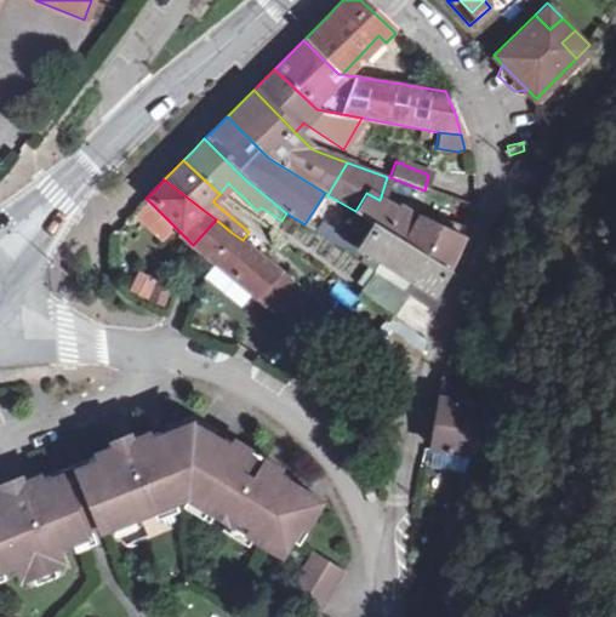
[(431,192),(425,210),(457,221),(463,204),(431,192)]
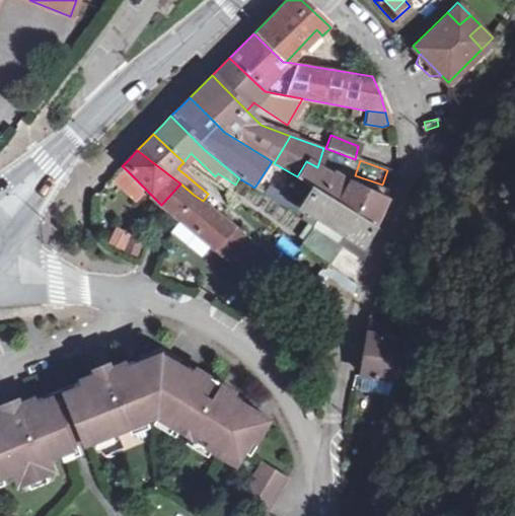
[(315,188),(339,201),(349,180),(335,173),(332,176),(317,167),(306,161),(297,176),(315,188)]
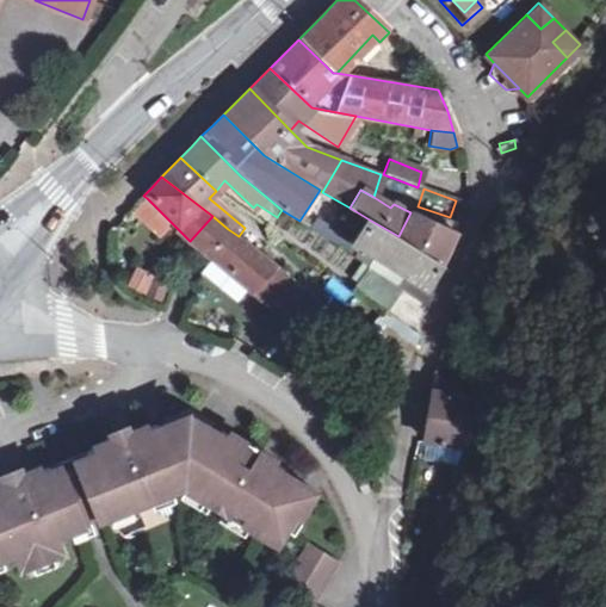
[(171,222),(147,198),(134,211),(158,236),(171,222)]
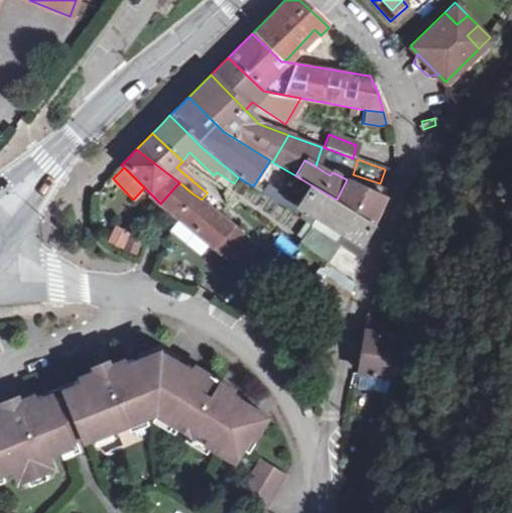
[(337,200),(372,223),(383,196),(347,179),(337,200)]
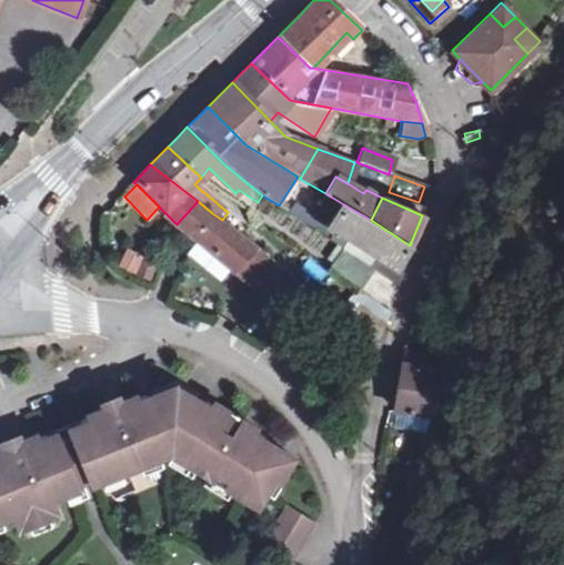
[(190,235),(212,213),(198,201),(177,224),(190,235)]
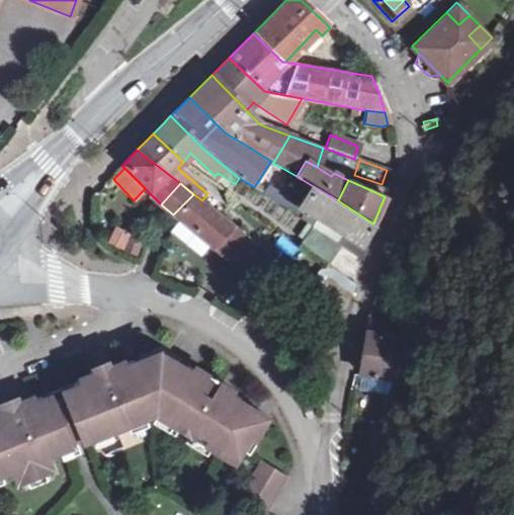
[(361,259),(373,224),(338,200),(315,187),(302,206),(267,185),(261,193),(310,226),(338,244),(361,259)]
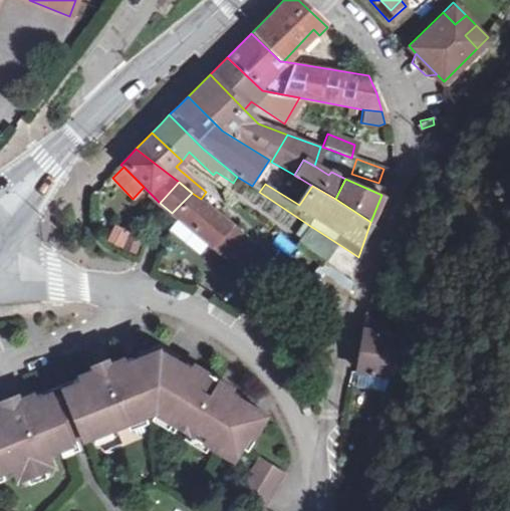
[(254,241),(201,199),(192,193),(172,213),(209,244),(211,242),(234,264),(254,241)]
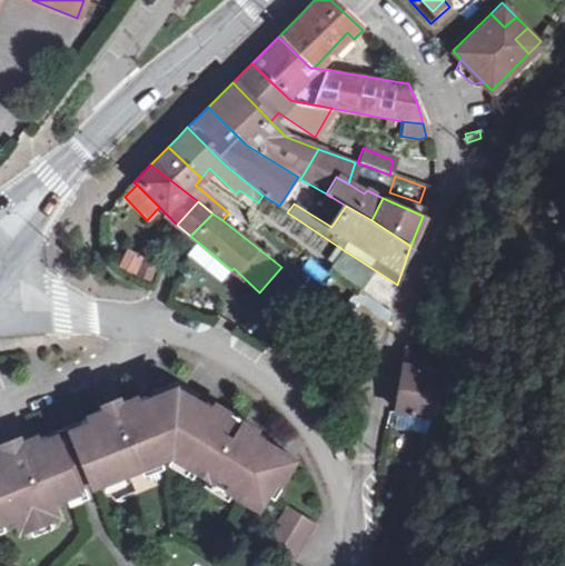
[(360,284),(372,268),(340,248),(330,262),(360,284)]
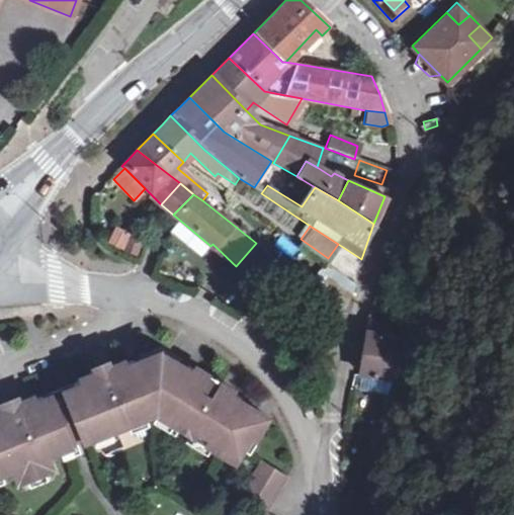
[(137,252),(140,239),(123,234),(119,247),(137,252)]
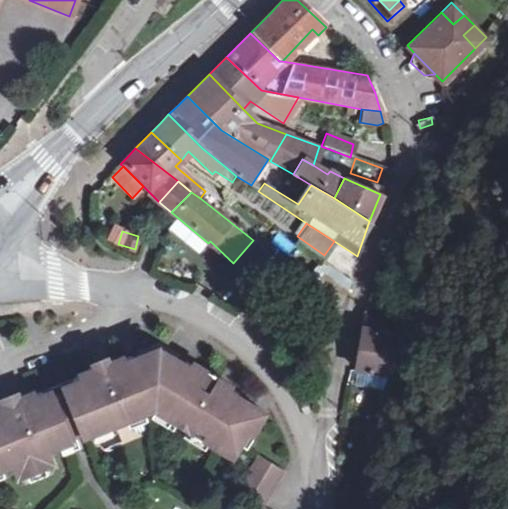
[(324,260),(318,268),(340,285),(346,277),(324,260)]
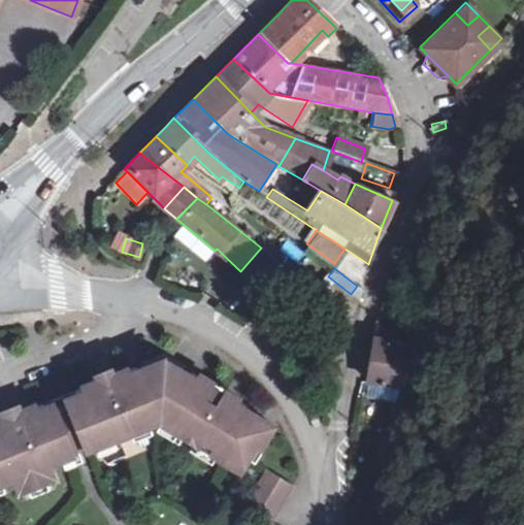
[(344,313),(355,298),(333,282),(322,295),(344,313)]
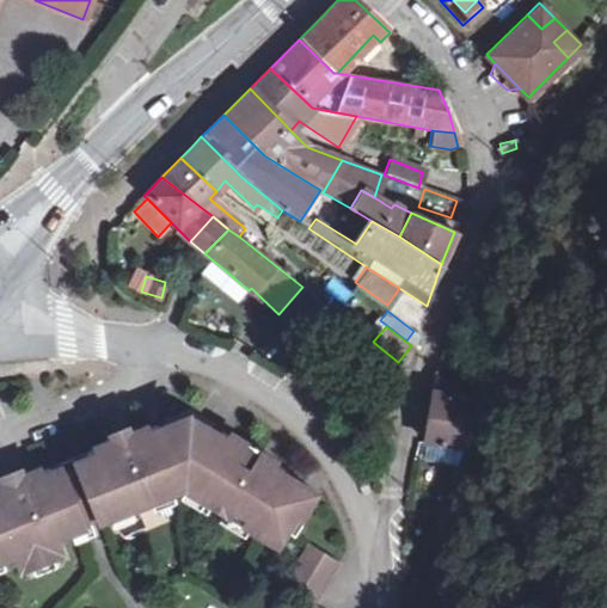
[(466,448),(473,386),(434,379),(423,443),(466,448)]
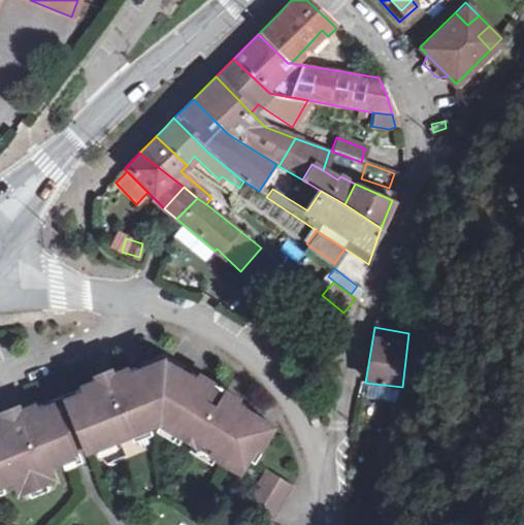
[(68,407),(83,444),(86,451),(156,423),(196,447),(200,440),(210,447),(206,454),(237,472),(253,448),(258,450),(272,426),(235,403),(226,418),(214,411),(223,396),(179,370),(183,364),(165,353),(140,362),(142,368),(65,399),(68,407)]
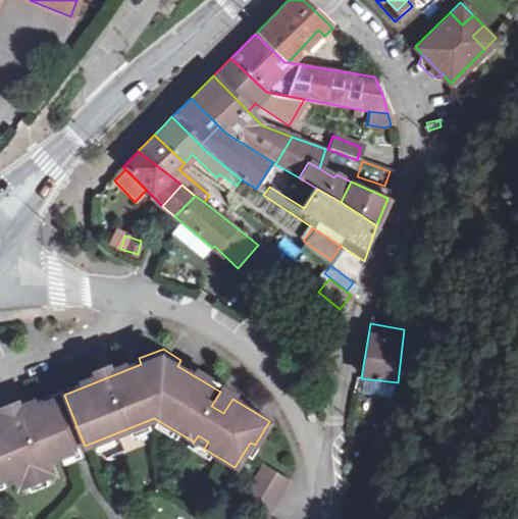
[(232,399),(220,392),(211,406),(223,413),(232,399)]
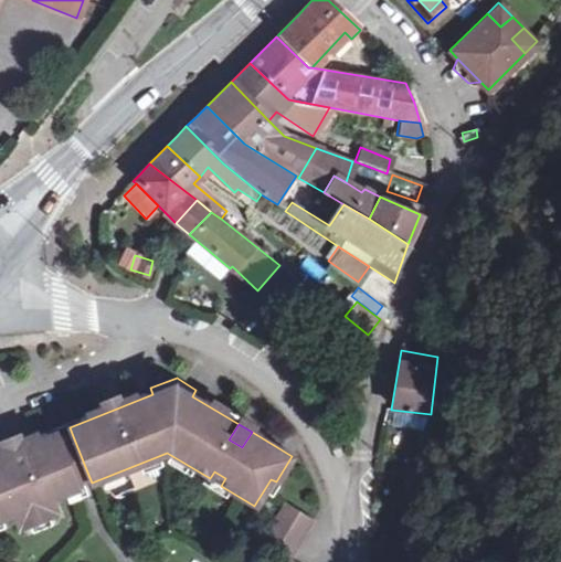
[(9,459),(6,453),(0,455),(0,519),(22,511),(24,519),(49,508),(45,500),(77,487),(75,480),(59,442),(55,433),(19,447),(22,454),(9,459)]
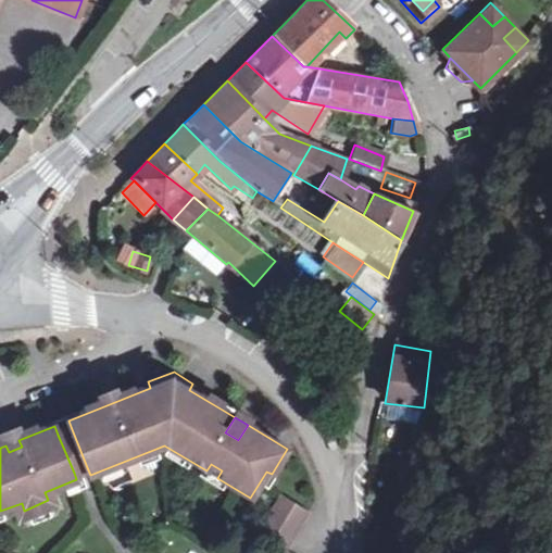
[(0,431),(5,445),(9,452),(22,447),(19,440),(14,427),(0,431)]
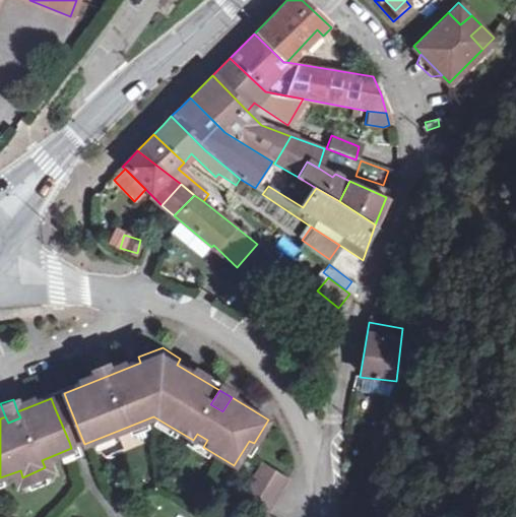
[(61,403),(54,406),(69,442),(75,439),(81,437),(67,401),(61,403)]
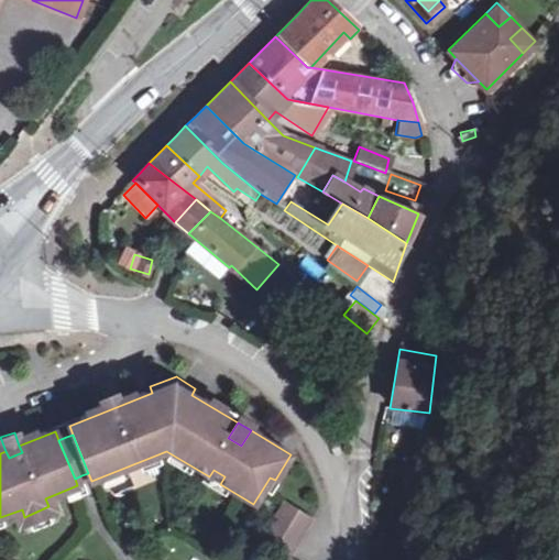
[(259,537),(285,552),(308,514),(282,498),(259,537)]
